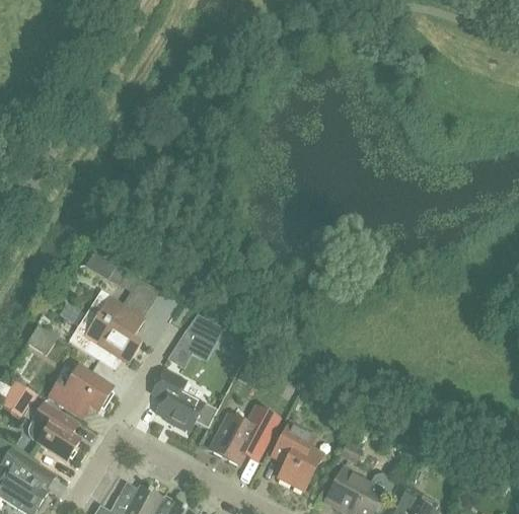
[(128,269),(120,283),(130,289),(138,275),(128,269)]
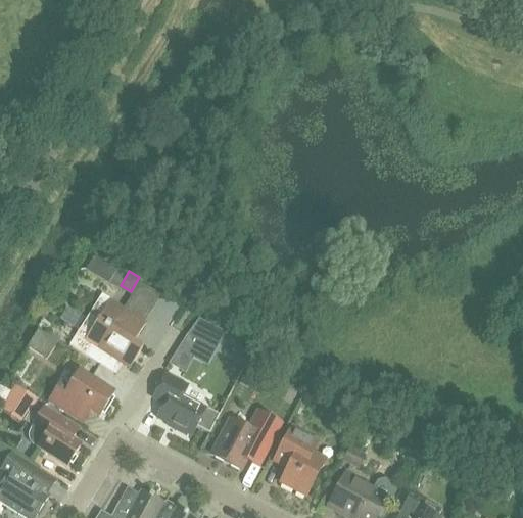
[(68,343),(108,369),(116,357),(130,366),(143,343),(135,338),(146,319),(110,297),(102,291),(68,343)]
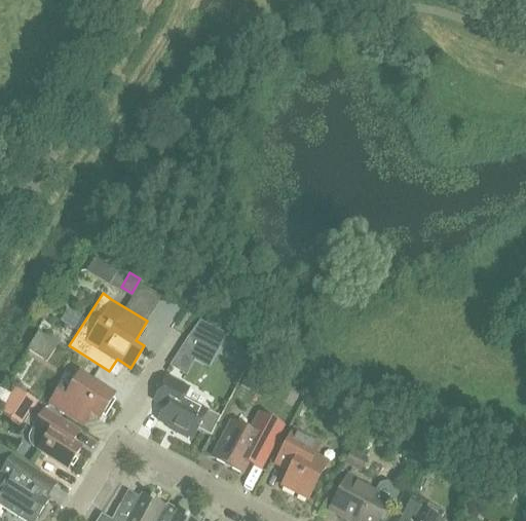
[(226,331),(199,318),(179,349),(194,358),(209,365),(226,331)]
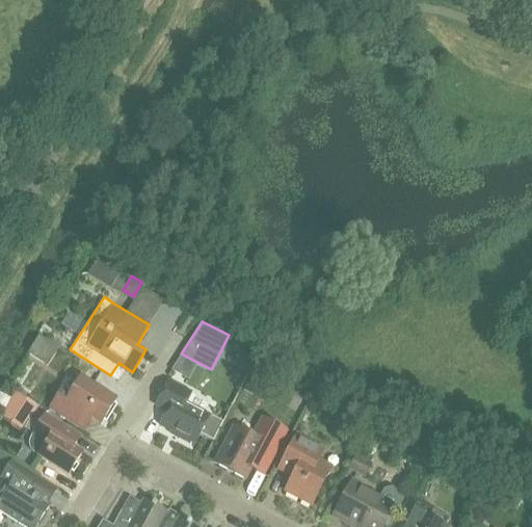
[(244,387),(255,393),(265,374),(254,369),(244,387)]
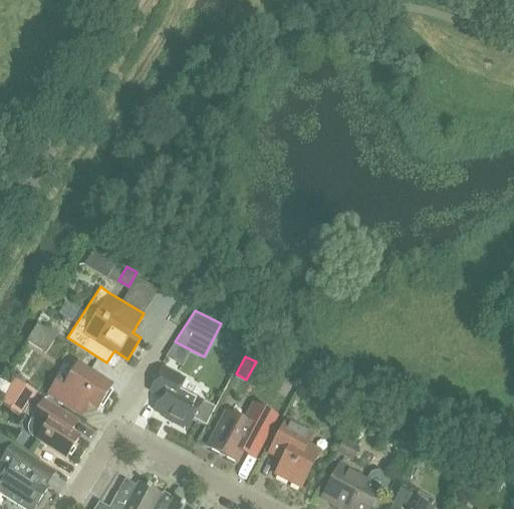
[(48,391),(65,401),(80,411),(87,400),(97,407),(111,384),(78,362),(68,377),(60,372),(48,391)]
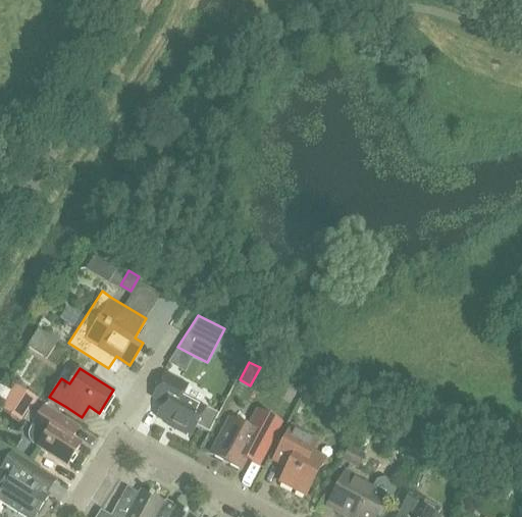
[(166,370),(154,394),(164,400),(157,413),(168,419),(166,422),(175,426),(187,432),(188,429),(192,431),(197,422),(209,428),(218,411),(206,405),(183,392),(188,382),(166,370)]
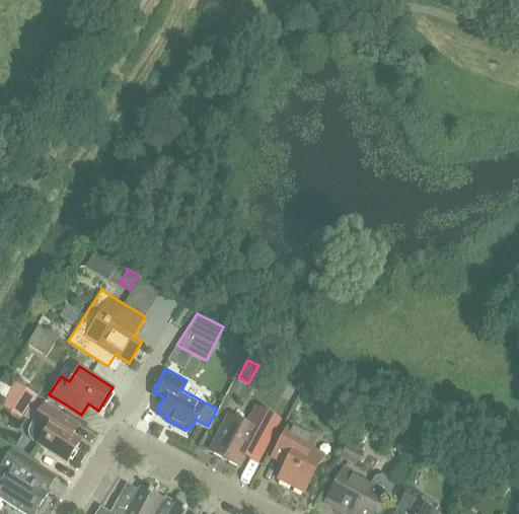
[(17,381),(6,399),(23,410),(24,408),(32,393),(34,391),(17,381)]
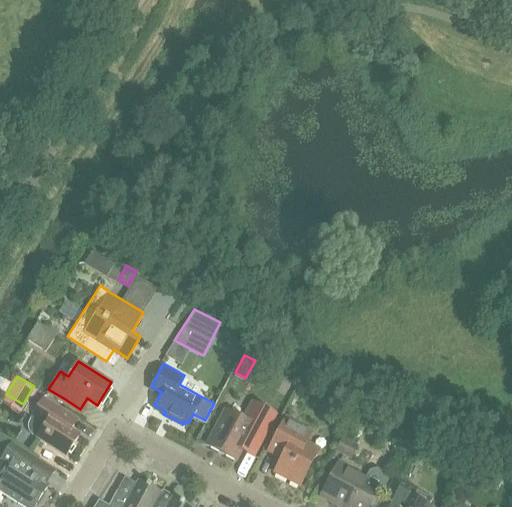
[(30,419),(29,423),(29,427),(31,431),(37,435),(66,454),(79,432),(68,425),(75,415),(63,408),(43,396),(35,409),(32,414),(30,419)]
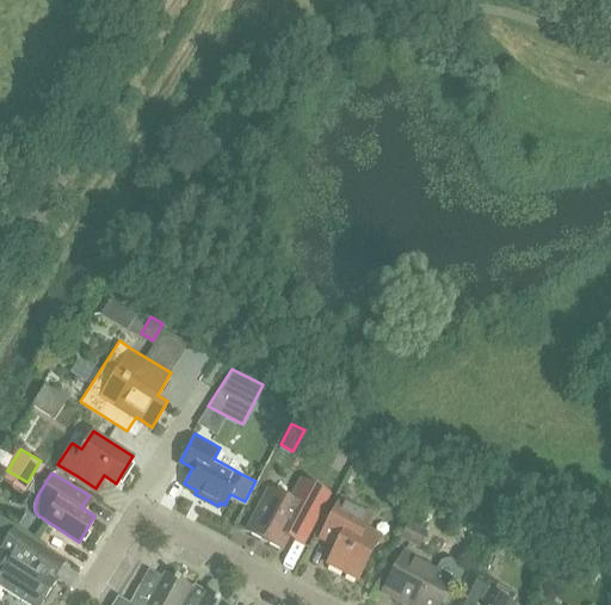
[(271,487),(248,529),(281,545),(287,533),(302,542),(313,520),(315,517),(328,491),(302,476),(290,498),(271,487)]
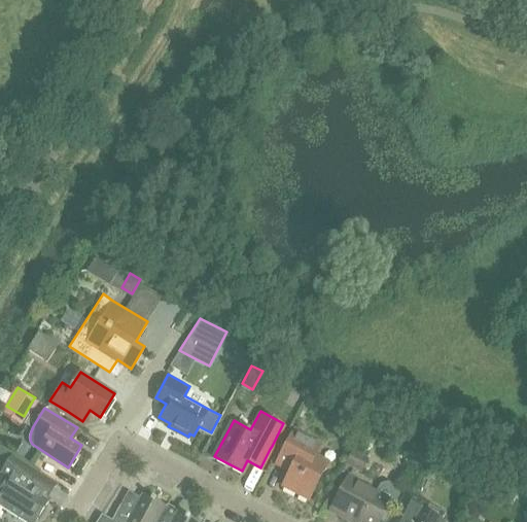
[(282,483),(309,497),(328,460),(312,451),(318,441),(293,427),(275,463),(289,471),(282,483)]
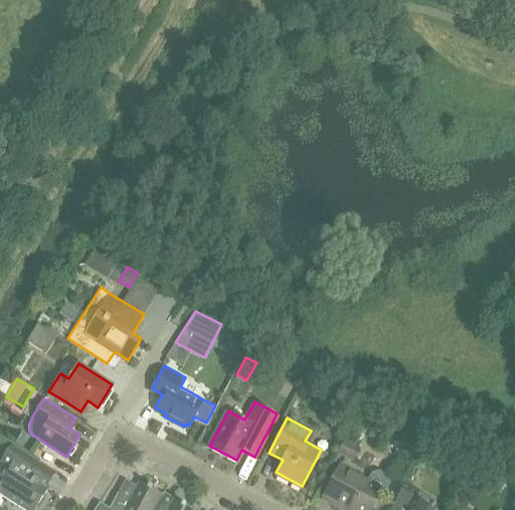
[(54,471),(0,436),(0,457),(5,460),(0,467),(0,491),(29,509),(32,509),(47,486),(45,485),(54,471)]
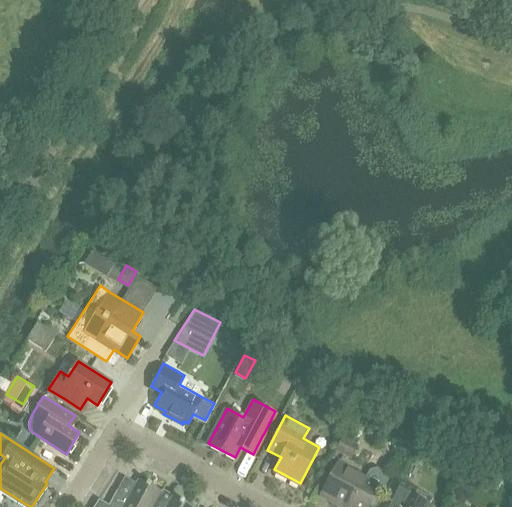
[(336,448),(351,455),(357,443),(343,435),(336,448)]
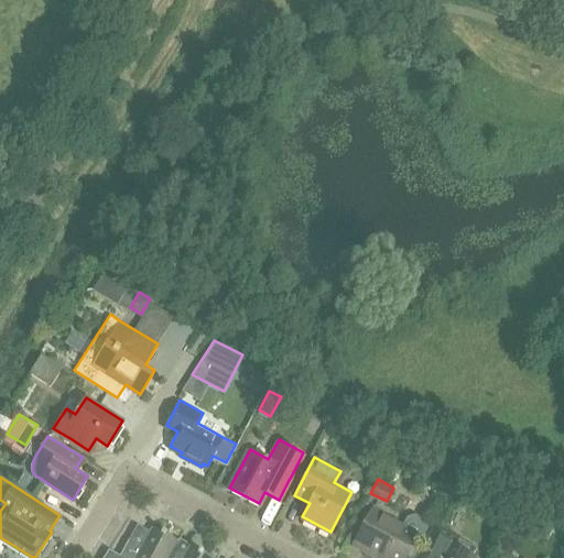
[(383,557),(386,555),(390,557),(404,557),(418,533),(422,535),(426,525),(424,518),(415,513),(408,515),(402,525),(384,515),(387,511),(373,504),(353,543),(380,557),(383,557)]
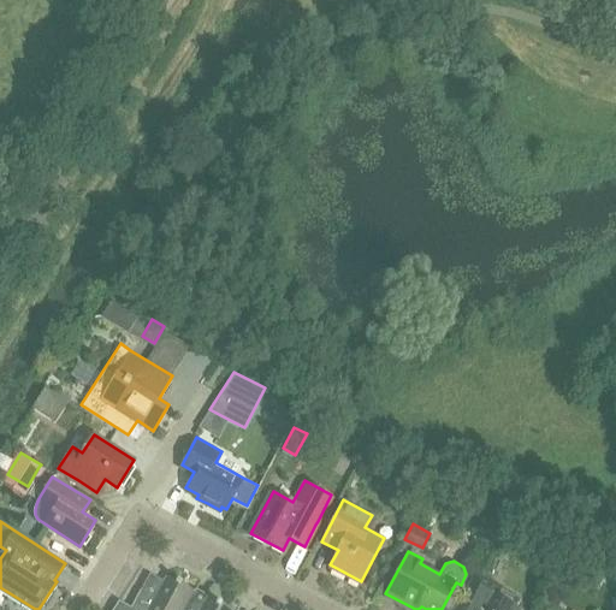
[(561,572),(560,576),(562,581),(567,582),(572,580),(573,575),(570,570),(566,569),(561,572)]
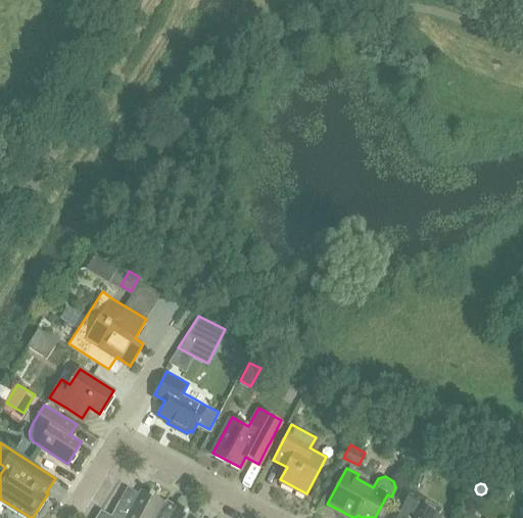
[(437,517),(439,516),(421,506),(425,498),(402,484),(384,517),(437,517)]
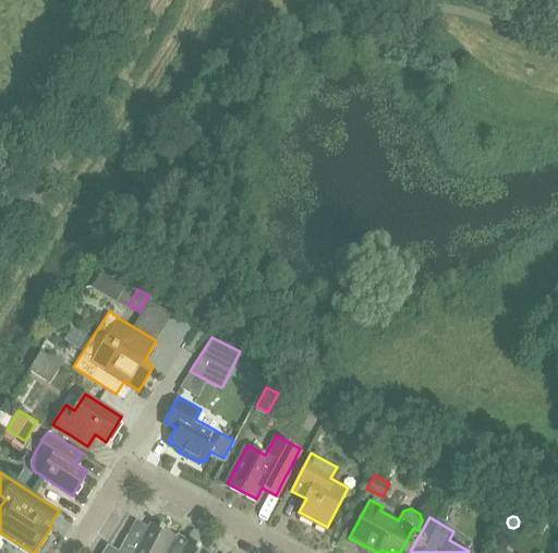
[(108,542),(100,552),(164,552),(165,552),(176,532),(152,520),(141,540),(126,532),(119,548),(108,542)]
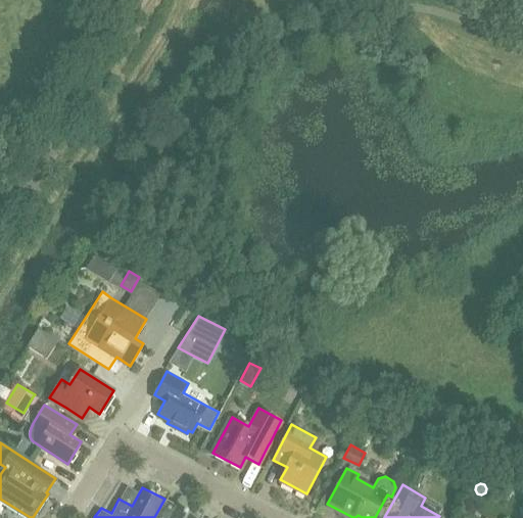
[(169,517),(154,517),(153,517),(197,517),(198,517),(176,506),(169,517)]
